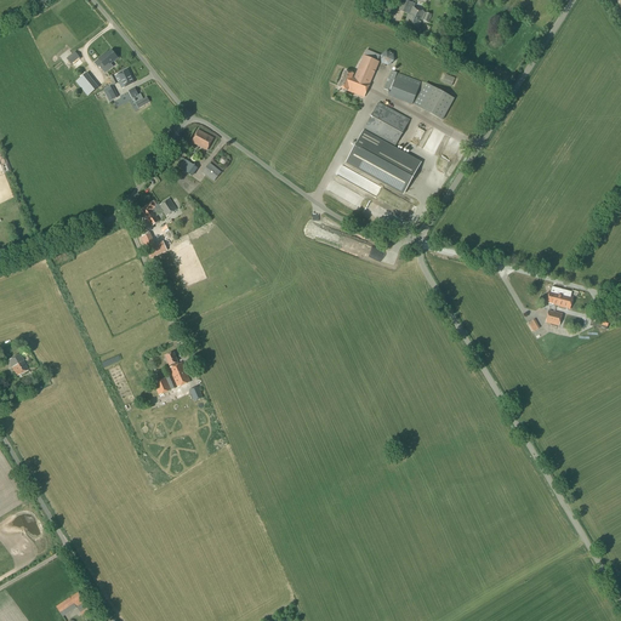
[(400,9),(410,12),(409,16),(408,15),(405,23),(419,28),(422,20),(423,21),(428,23),(432,15),(426,13),(425,13),(425,12),(414,9),(415,5),(404,0),(400,9)]
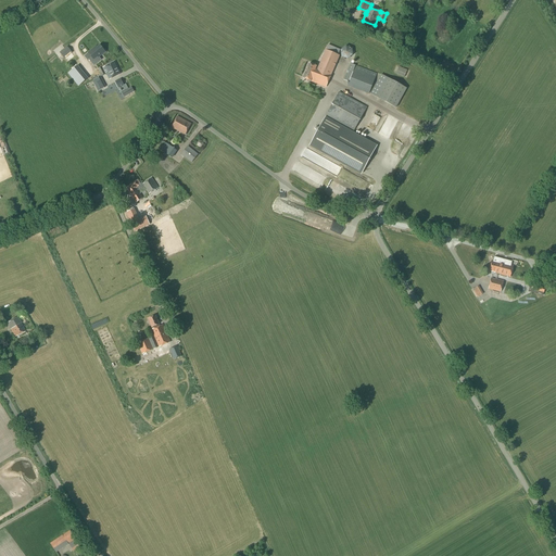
[(333,10),(331,13),(335,14),(333,14),(342,20),(344,13),(337,9),(336,11),(333,10)]
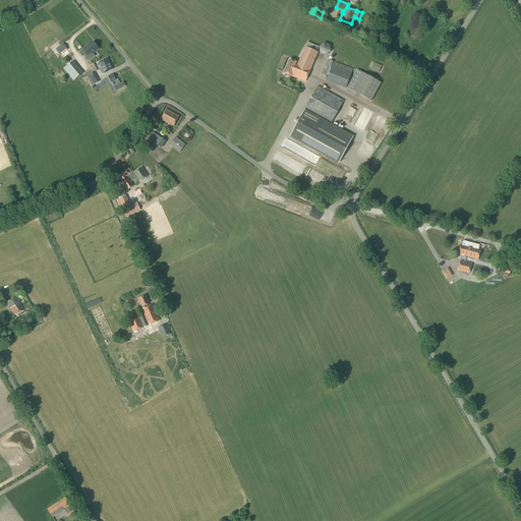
[(79,31),(74,19),(65,23),(70,35),(79,31)]
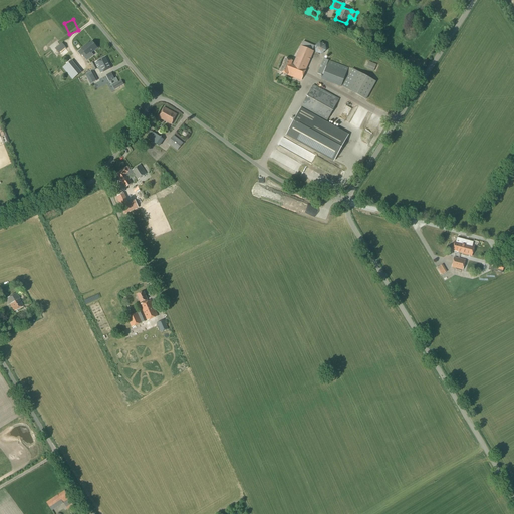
[(301,81),(313,51),(312,51),(314,46),(303,41),(301,46),(294,63),(292,62),(292,61),(286,59),(280,72),(284,73),(284,75),(286,75),(287,75),(301,81)]
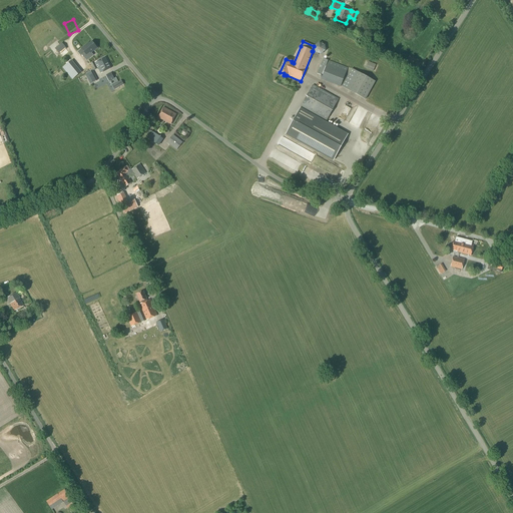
[(90,44),(89,43),(81,49),(84,53),(82,55),(87,61),(94,56),(92,54),(98,49),(92,42),(90,44)]
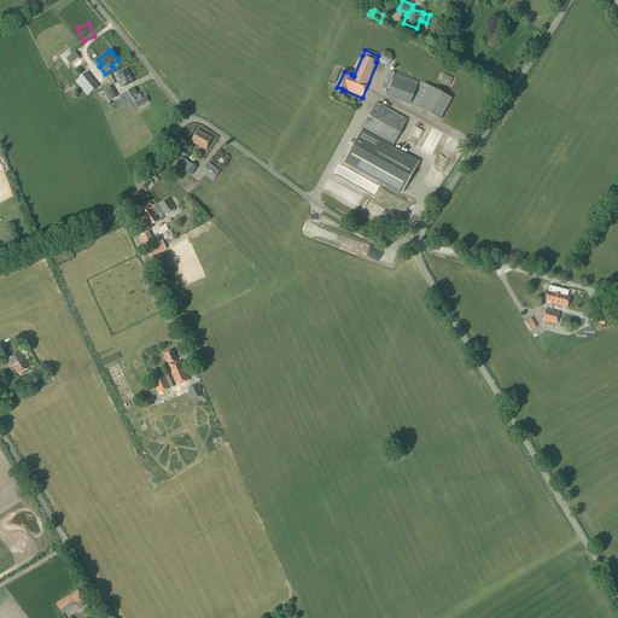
[(386,66),(392,62),(391,54),(384,51),(378,56),(379,64),(386,66)]
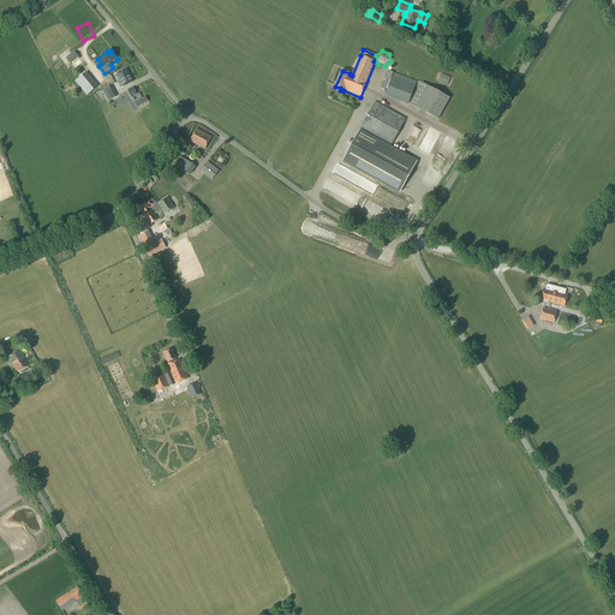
[(71,66),(79,59),(75,52),(66,59),(71,66)]
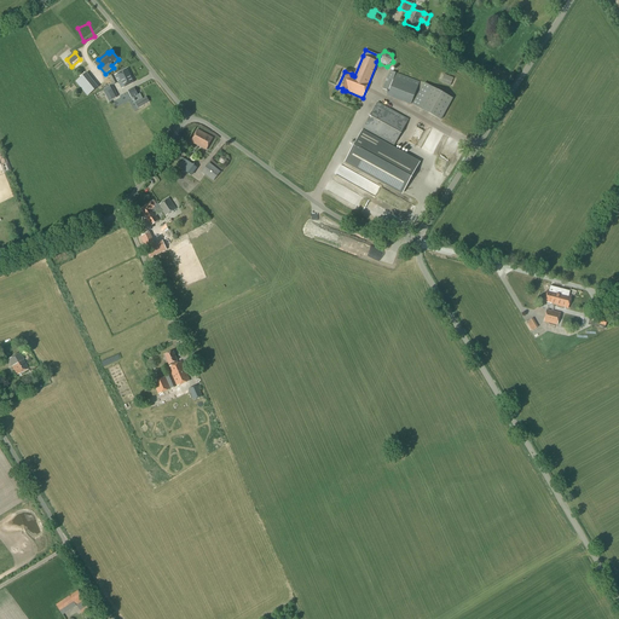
[(115,76),(119,82),(122,88),(133,82),(127,70),(115,76)]
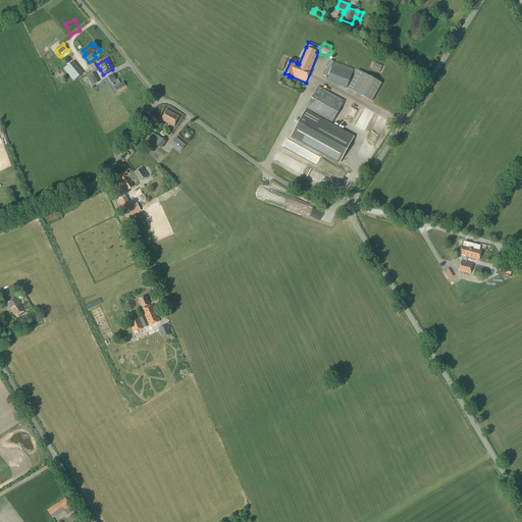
[(347,89),(354,69),(329,59),(323,75),(342,83),(341,86),(347,89)]
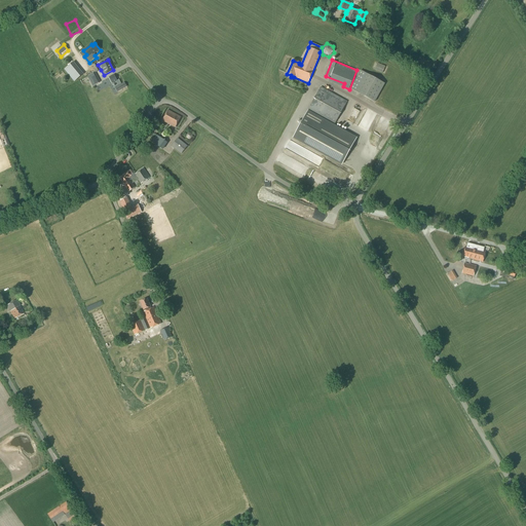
[(64,70),(69,76),(78,69),(73,63),(64,70)]
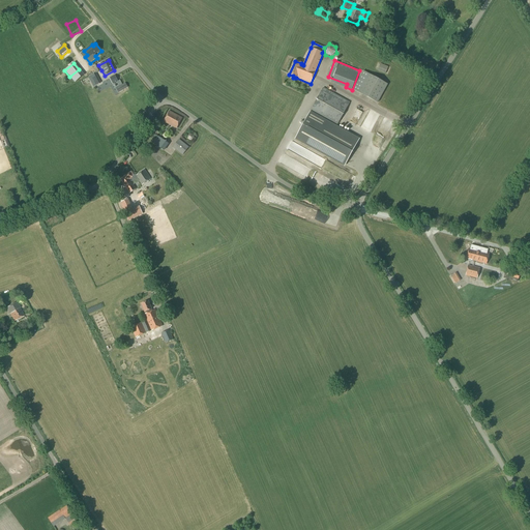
[(385,74),(388,66),(381,63),(378,70),(385,74)]
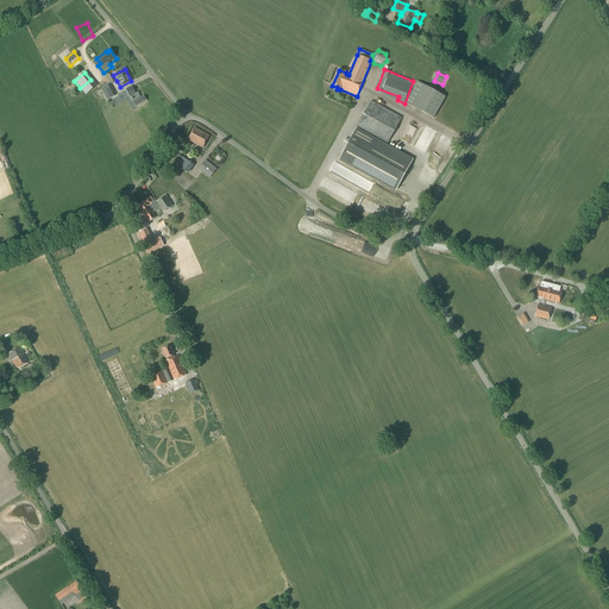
[(102,88),(112,82),(107,76),(99,81),(102,88)]
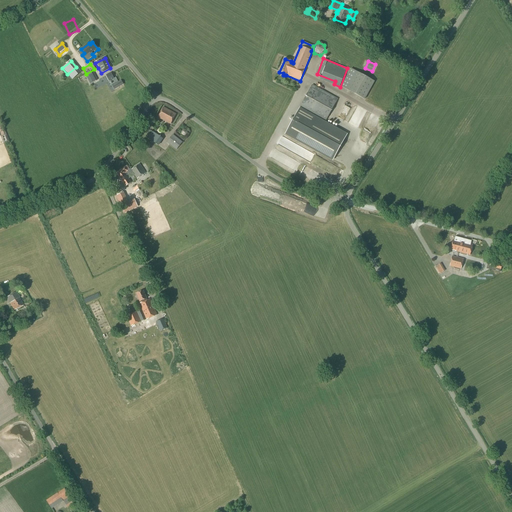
[(364,99),(374,81),(351,69),(341,86),(364,99)]
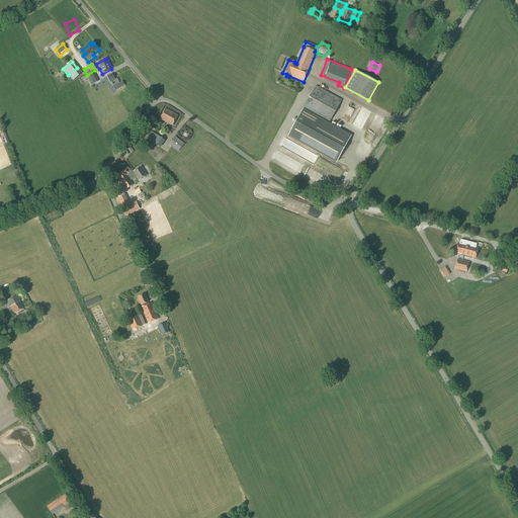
[(90,74),(86,76),(91,85),(98,81),(93,72),(90,74)]
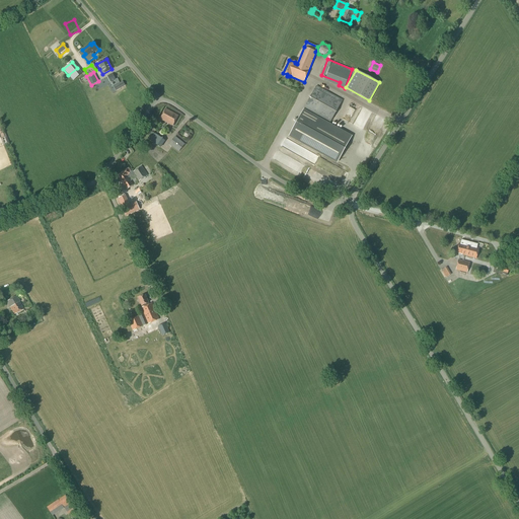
[(116,90),(125,85),(123,81),(114,87),(116,90)]
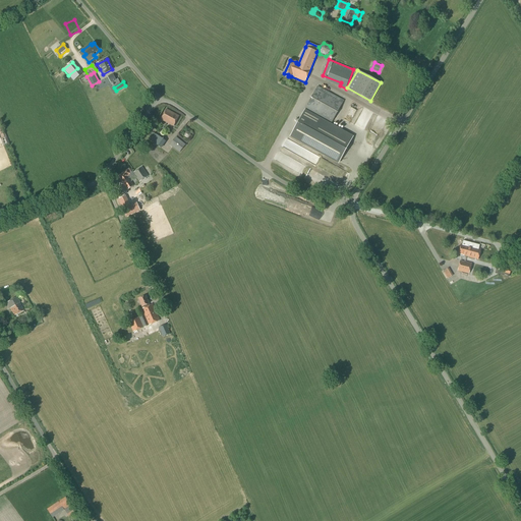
[(331,124),(336,114),(344,101),(317,87),(305,110),(331,124)]
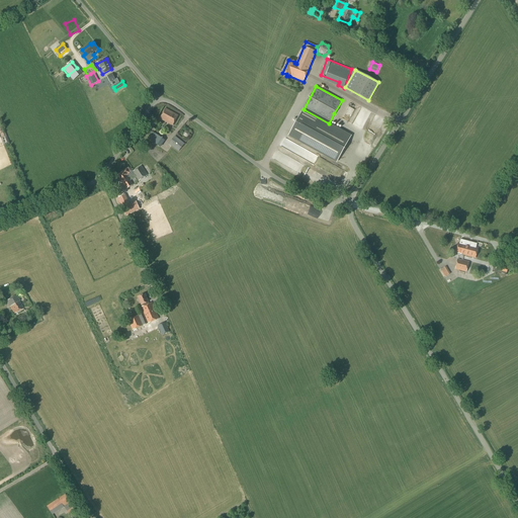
[(178,115),(175,113),(165,108),(160,119),(172,125),(178,115)]
